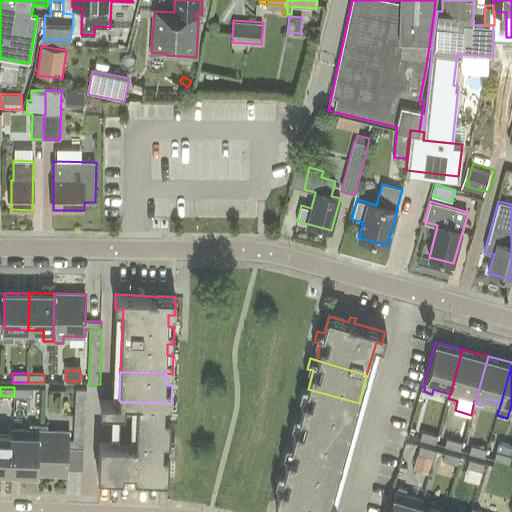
[(14,387),(14,396),(30,396),(30,388),(14,387)]
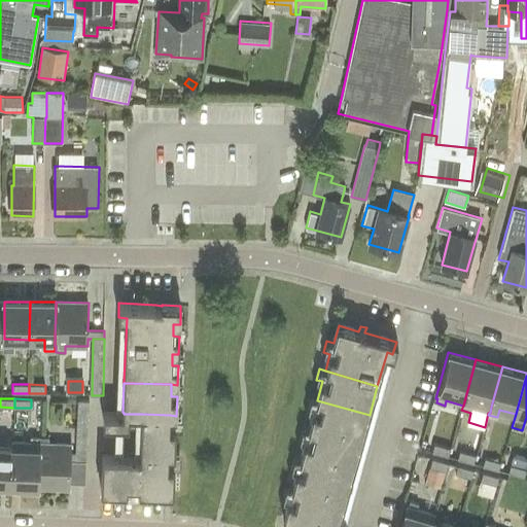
[(370,415),(317,400),(311,398),(308,410),(315,412),(309,430),(360,445),(370,415)]
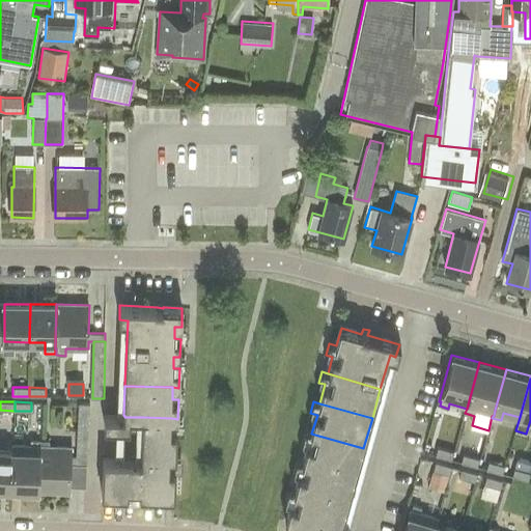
[(89,403),(78,402),(76,455),(87,455),(89,403)]
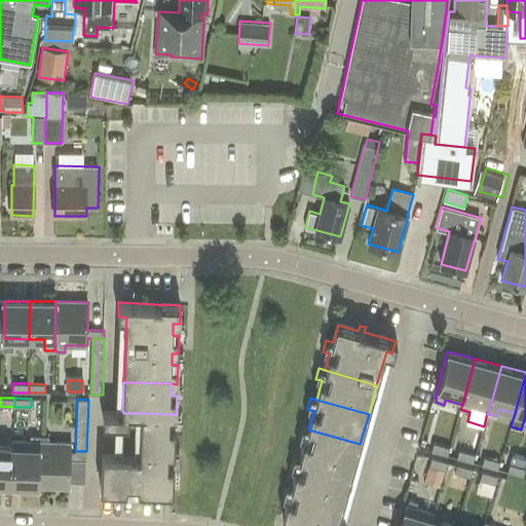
[(123,413),(123,412),(122,411),(104,411),(104,422),(127,423),(127,413),(123,413)]
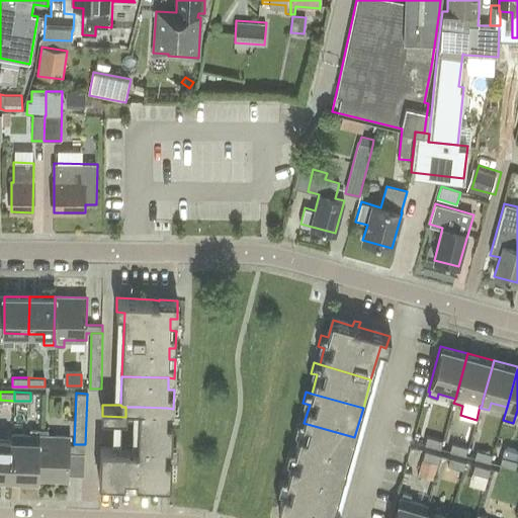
[(140,407),(138,448),(165,449),(165,446),(172,446),(173,420),(167,420),(167,408),(140,407)]
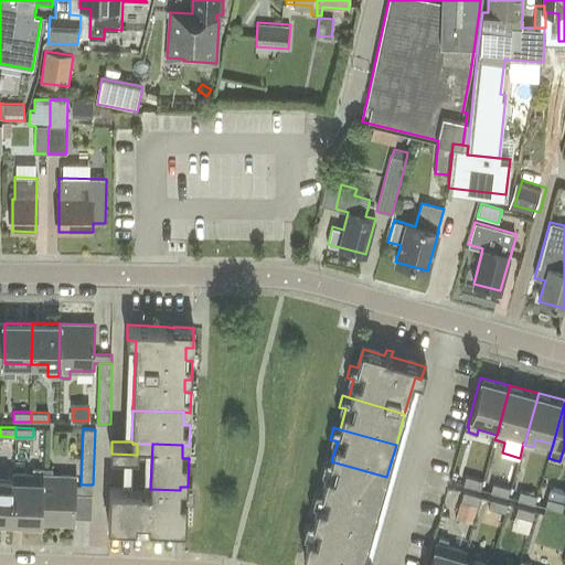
[(386,477),(331,461),(324,459),(321,470),(328,472),(322,493),(377,510),(386,477)]
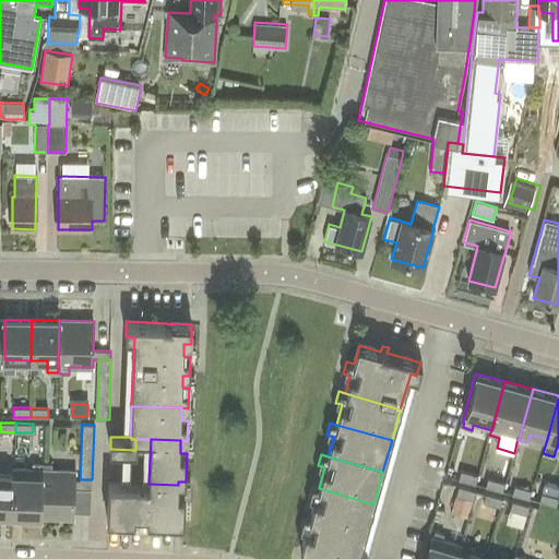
[(13,468),(12,475),(11,515),(39,516),(42,463),(32,463),(32,470),(13,468)]
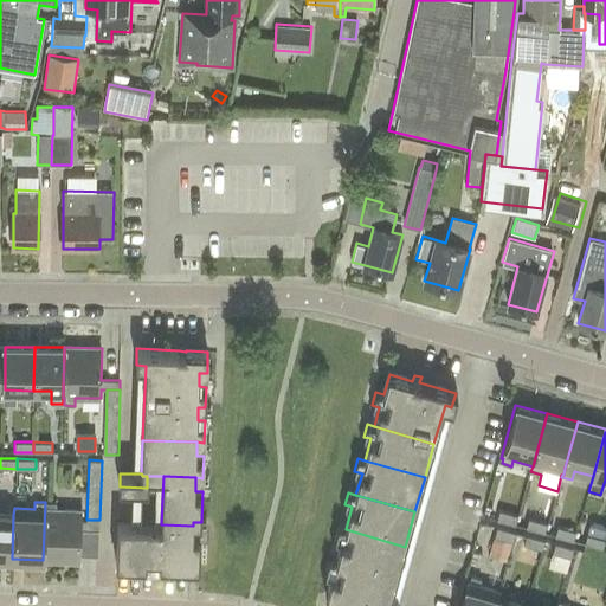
[(86,520),(82,520),(82,510),(56,510),(57,502),(45,502),(43,560),(79,561),(82,529),(100,530),(100,520),(86,520)]
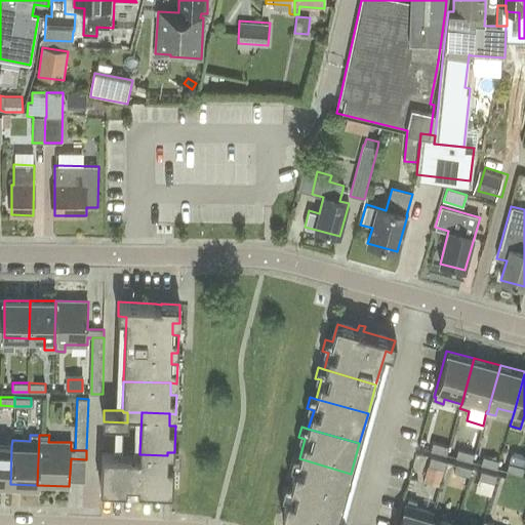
[(446,454),(449,446),(433,442),(431,450),(446,454)]
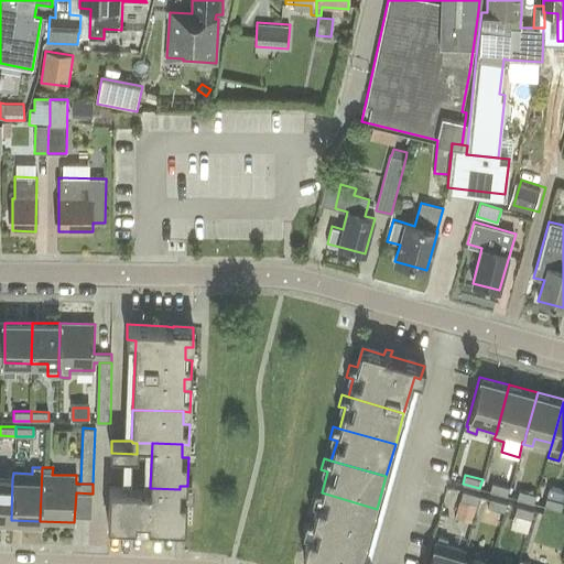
[(0,519),(11,520),(12,479),(0,478),(0,519)]
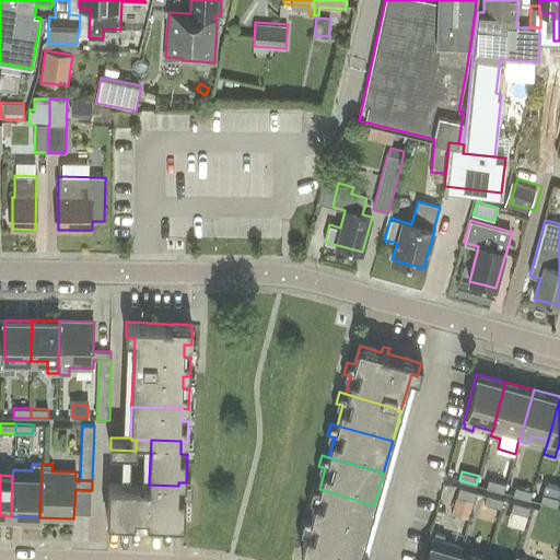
[(503,492),(505,483),(489,479),(486,488),(503,492)]
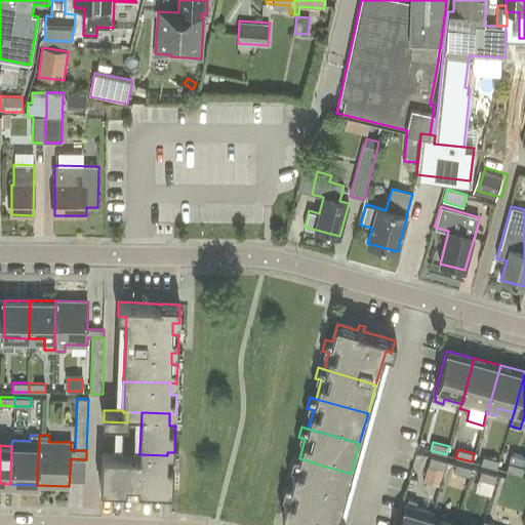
[(126,482),(127,482),(138,483),(139,460),(139,454),(102,453),(101,487),(126,488),(126,482)]
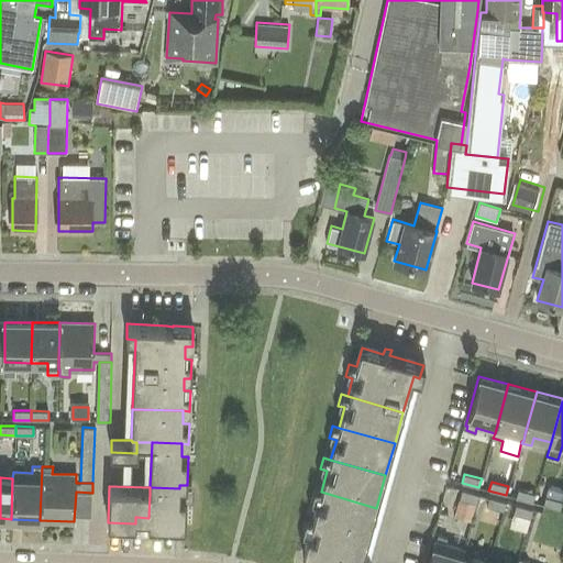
[(150,487),(150,494),(147,525),(185,526),(186,497),(179,497),(179,488),(150,487)]
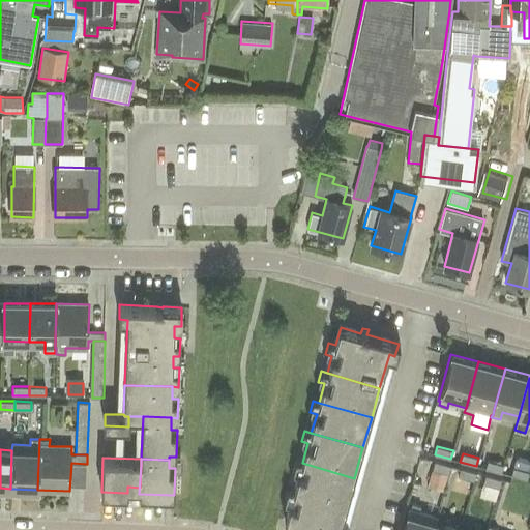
[(354,478),(302,463),(296,461),(292,472),(298,474),(293,492),(346,507),(354,478)]
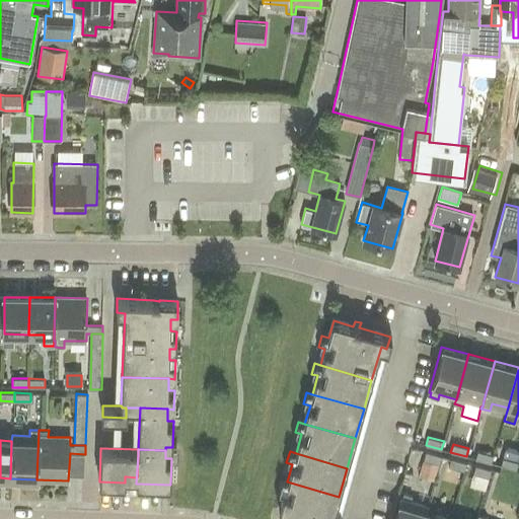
[(439,463),(442,455),(426,451),(424,459),(439,463)]
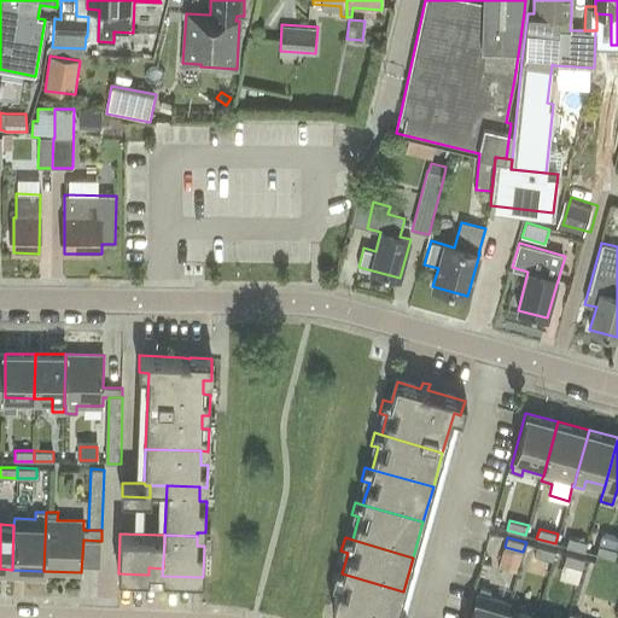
[(584,552),(588,542),(569,537),(566,547),(584,552)]
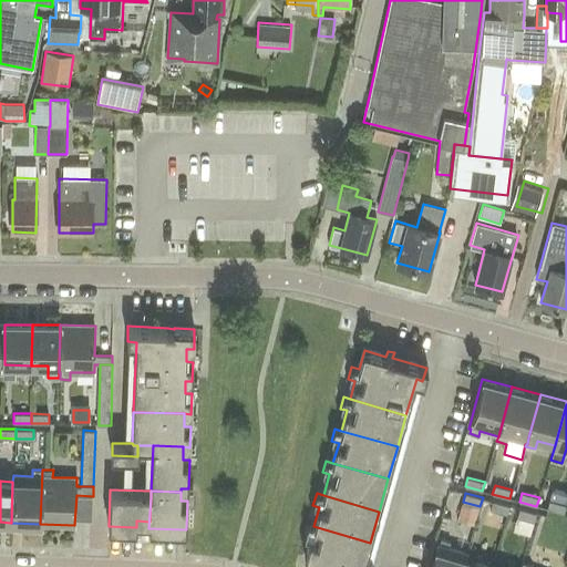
[(564,514),(566,505),(549,500),(547,508),(564,514)]
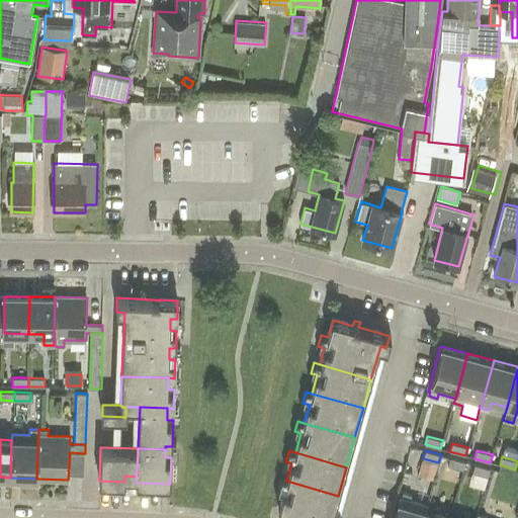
[(463,469),(465,461),(450,457),(448,465),(463,469)]
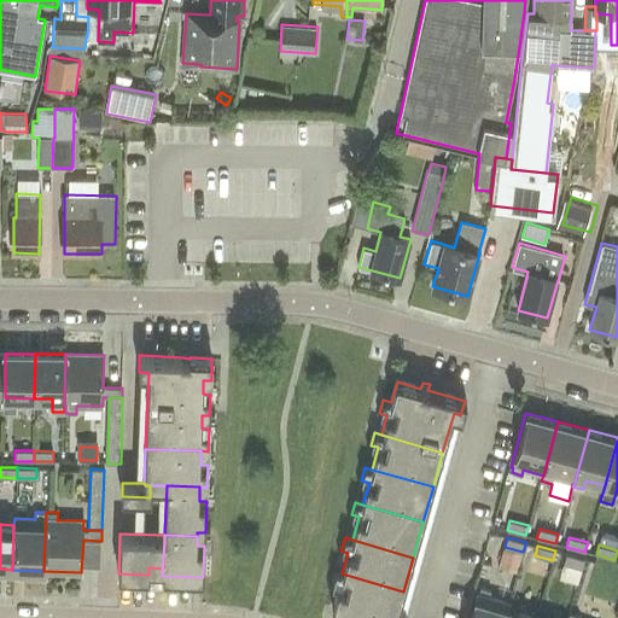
[(582,569),(586,559),(566,554),(564,564),(582,569)]
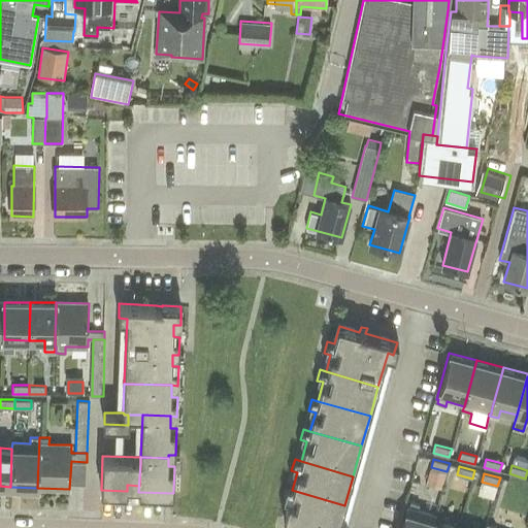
[(344,505),(292,490),(286,489),(283,500),(290,502),(286,518),(303,523),(301,527),(307,527),(309,524),(321,527),(344,527),(347,523),(340,521),(344,505)]
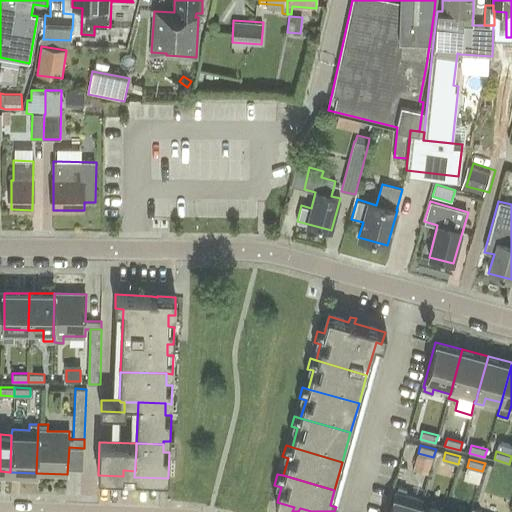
[(422,499),(405,494),(407,488),(398,486),(397,492),(396,492),(389,511),(417,511),(420,505),(422,499)]
